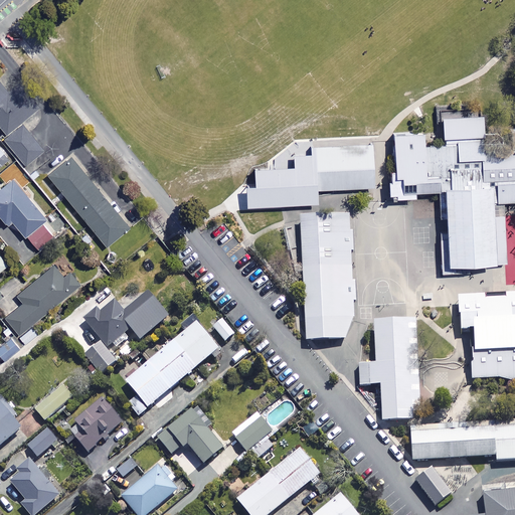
[(11,92),(1,78),(0,79),(0,124),(8,134),(40,108),(21,83),(11,92)]
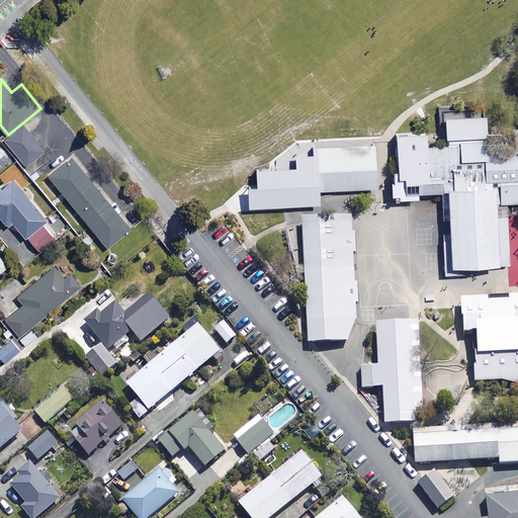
[(389,195),(418,194),(418,190),(439,189),(442,272),(470,271),(469,263),(508,261),(506,198),(517,197),(517,124),(512,124),(513,145),(483,146),(482,112),(444,113),(445,143),(423,144),(423,130),(393,131),(395,166),(386,166),(389,195)]
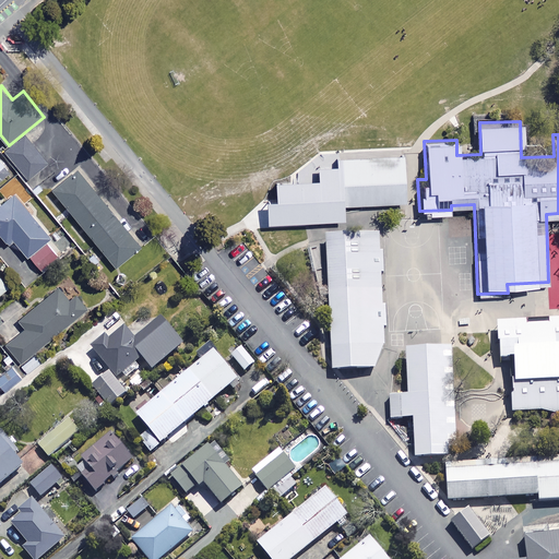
[(48,162),(25,137),(7,154),(28,179),(48,162)]
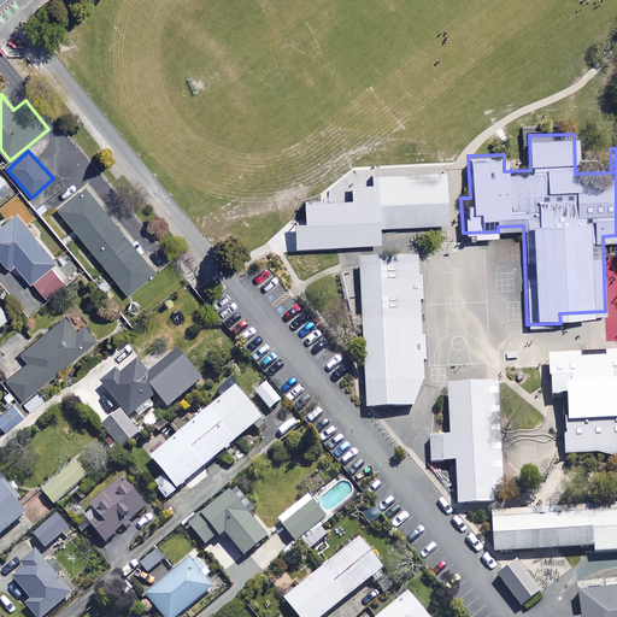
[(447,166),(369,169),(371,223),(448,221),(447,166)]
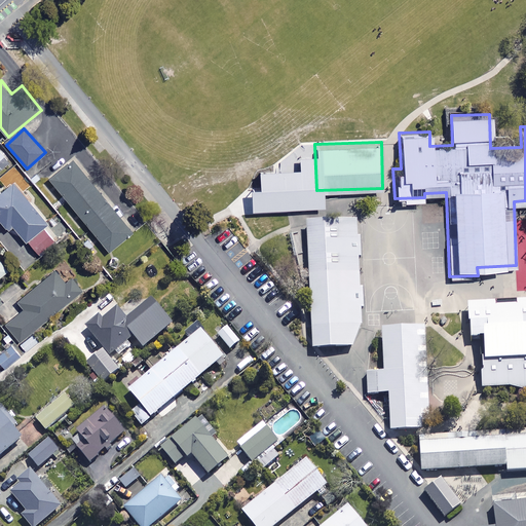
[(0,172),(9,163),(0,152),(0,172)]
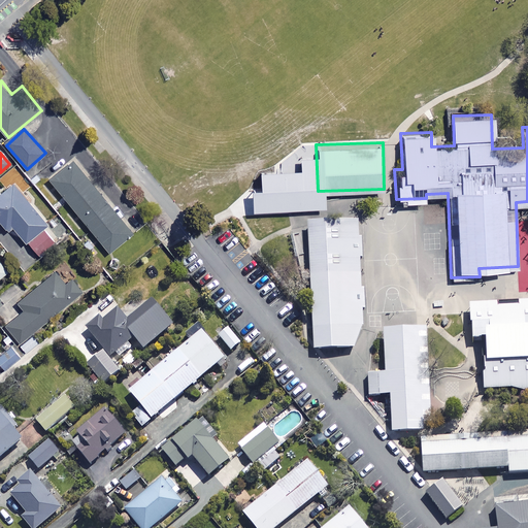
[(134,233),(75,161),(52,179),(110,253),(134,233)]
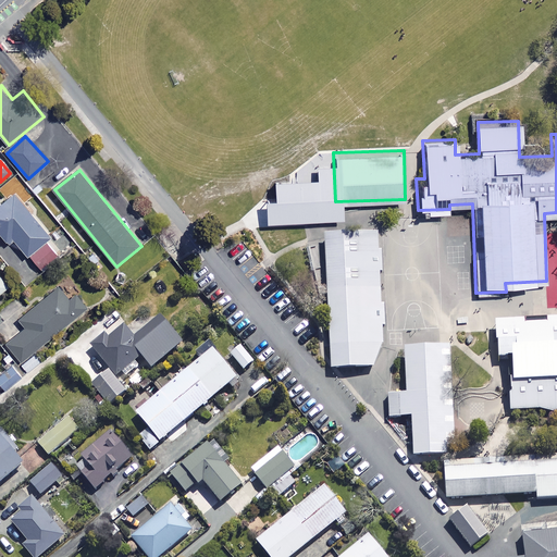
[(51,239),(15,197),(0,210),(0,234),(9,244),(14,239),(42,273),(59,259),(46,244),(51,239)]
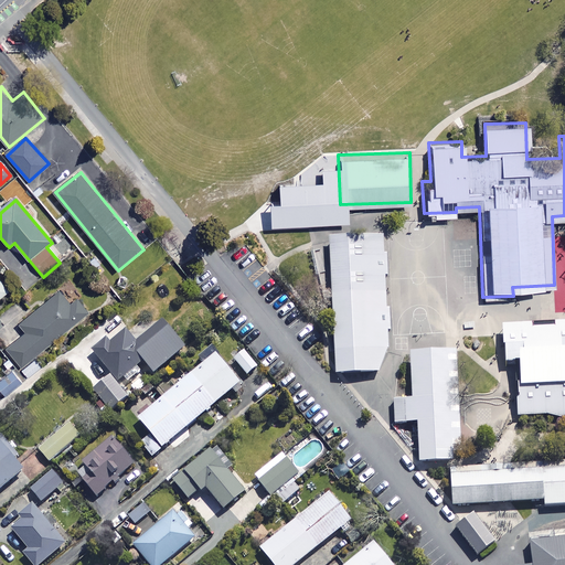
[(382,234),(329,237),(337,373),(377,371),(387,349),(382,234)]
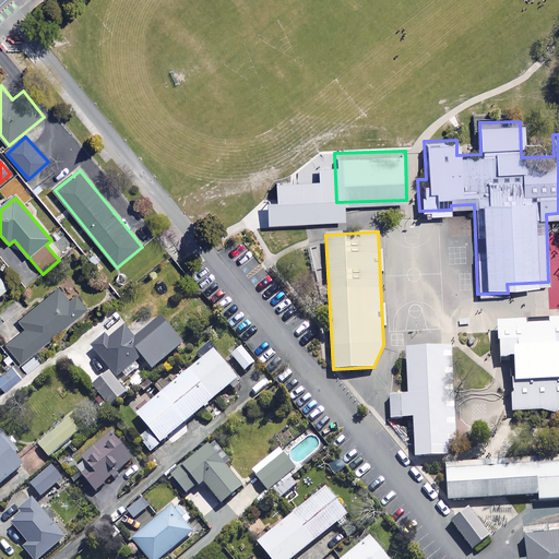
[(3,343),(27,371),(39,361),(31,351),(85,306),(74,293),(67,299),(56,286),(16,319),(23,328),(3,343)]
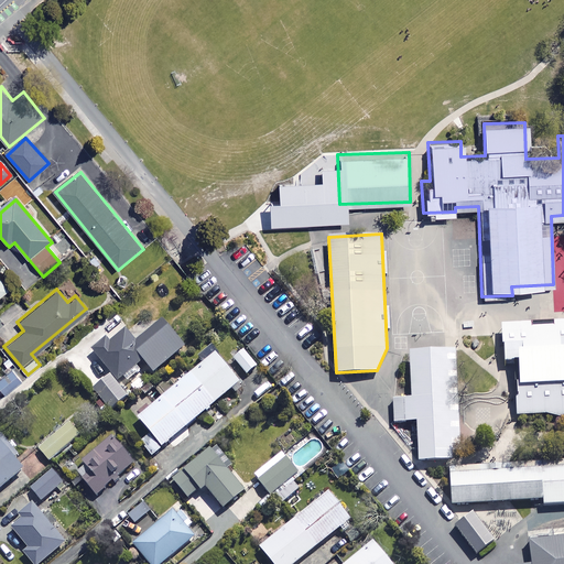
[(563,318),(501,322),(503,365),(514,366),(516,413),(548,412),(563,416),(563,318)]
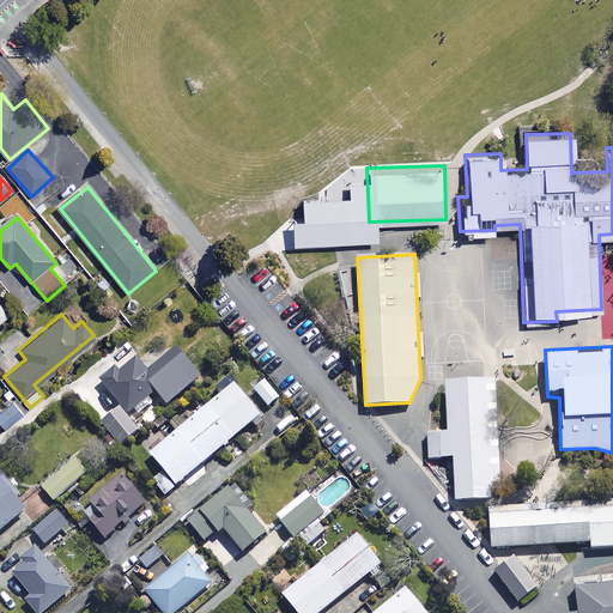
[(198,380),(174,350),(145,372),(134,359),(117,374),(114,370),(97,383),(119,408),(99,424),(120,448),(138,432),(125,417),(133,411),(137,416),(158,399),(164,407),(198,380)]
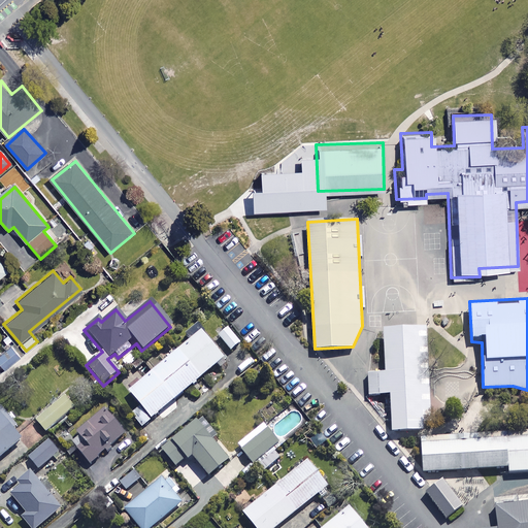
[(424,327),(385,329),(387,371),(365,372),(367,395),(388,394),(390,431),(430,429),(424,327)]
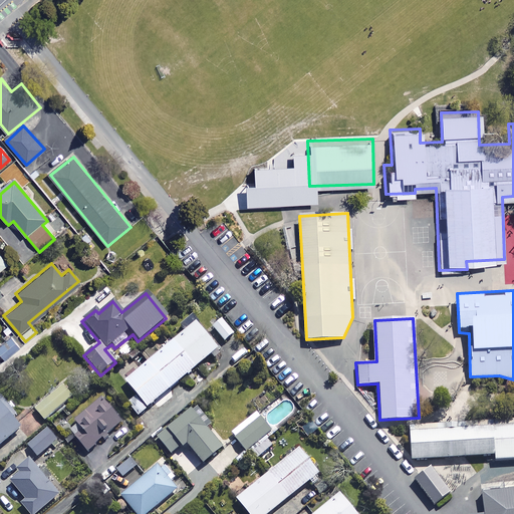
[(231,333),(219,319),(210,327),(222,341),(231,333)]
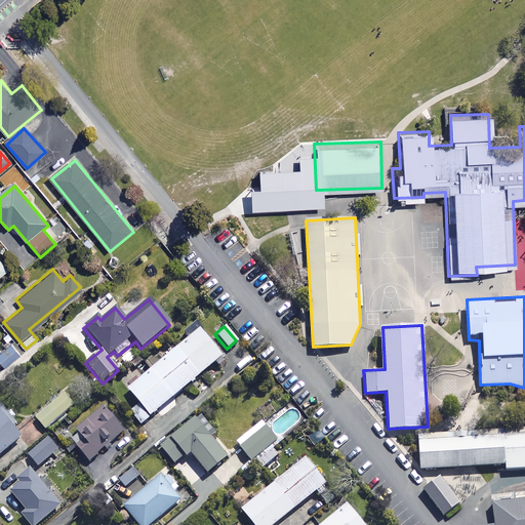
[(221,356),(199,329),(127,389),(139,403),(130,410),(142,423),(221,356)]
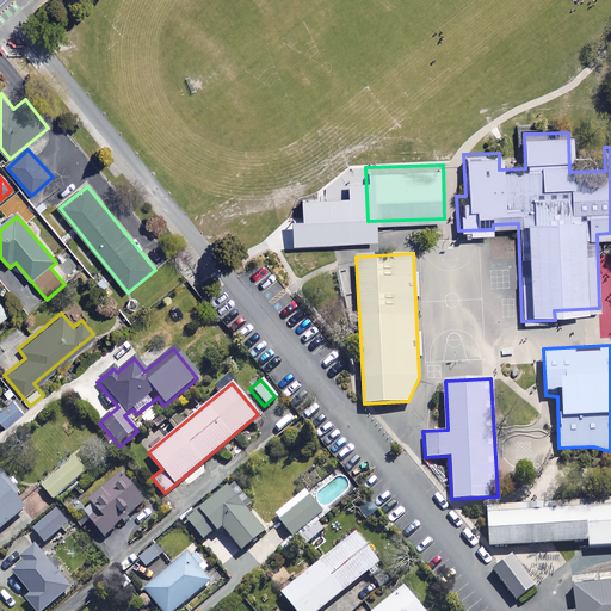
[(22,413),(11,399),(0,406),(0,423),(4,427),(22,413)]
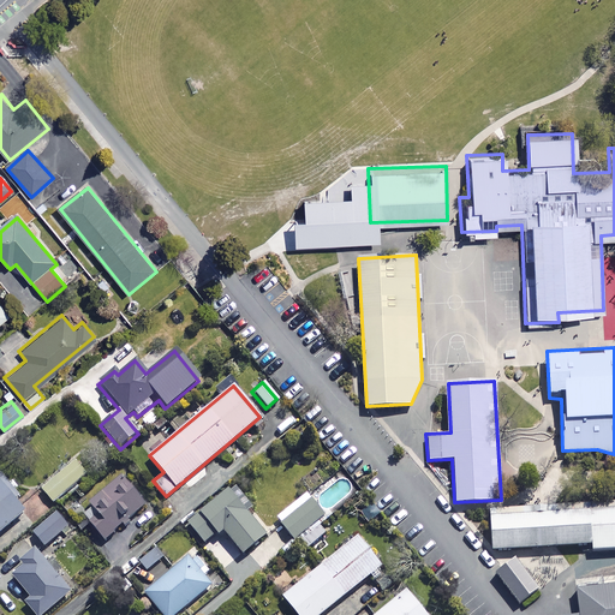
[(87,475),(73,460),(40,489),(52,505),(87,475)]
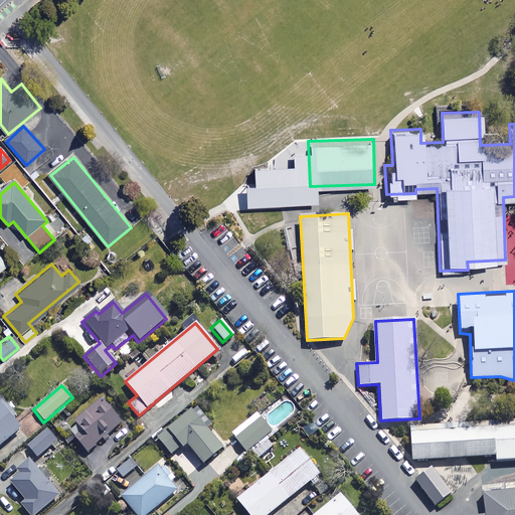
[(15,415),(0,398),(0,445),(18,428),(10,419),(15,415)]
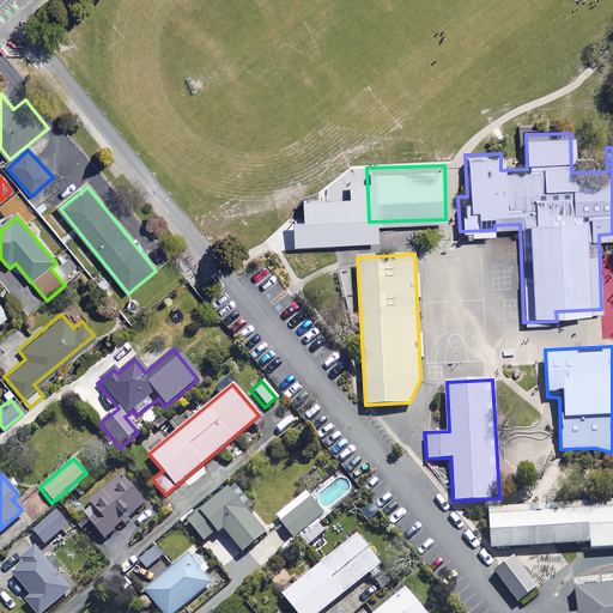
[(144,504),(120,475),(89,503),(97,514),(89,521),(104,539),(144,504)]
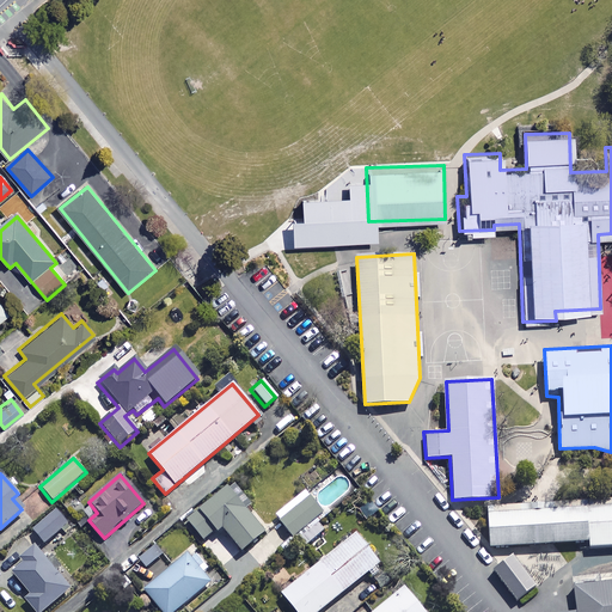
[(264,532),(226,487),(187,520),(203,540),(220,527),(240,551),(264,532)]
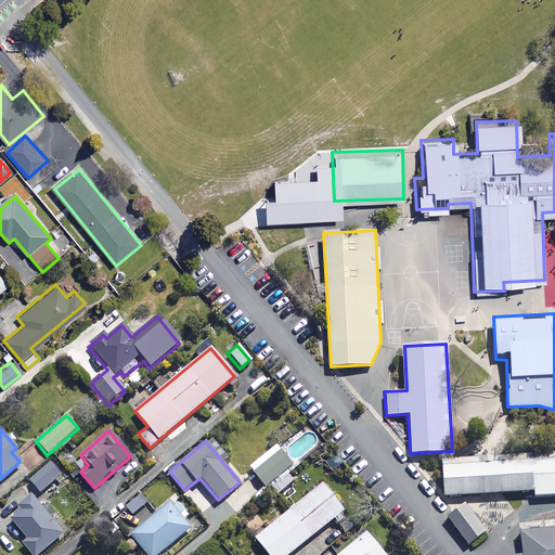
[(292,468),(276,447),(248,468),(265,489),(292,468)]
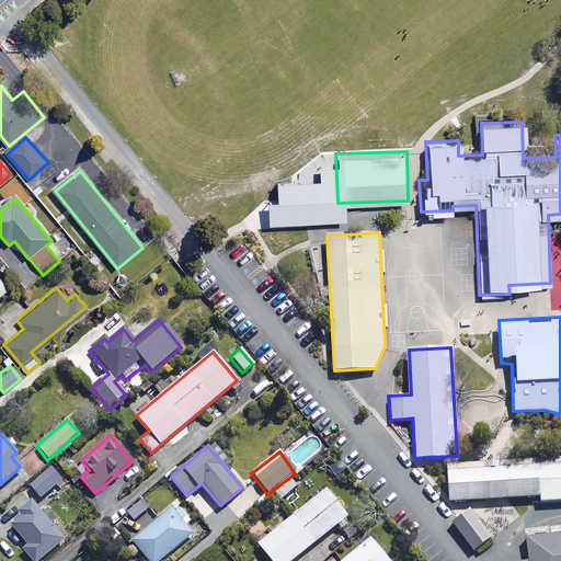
[(560,457),(446,464),(447,500),(539,495),(539,501),(560,499),(560,457)]
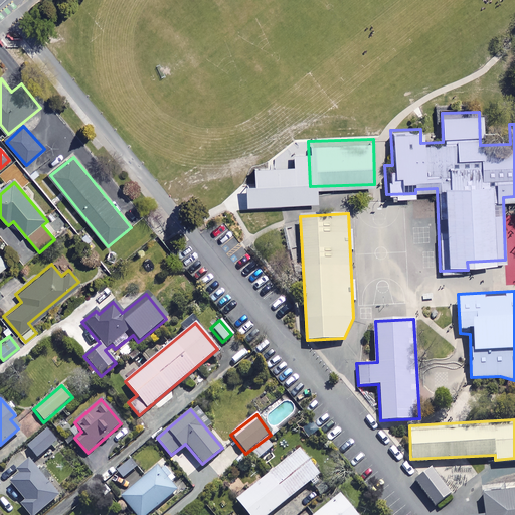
[(56,442),(45,430),(26,447),(44,468),(59,454),(52,446),(56,442)]
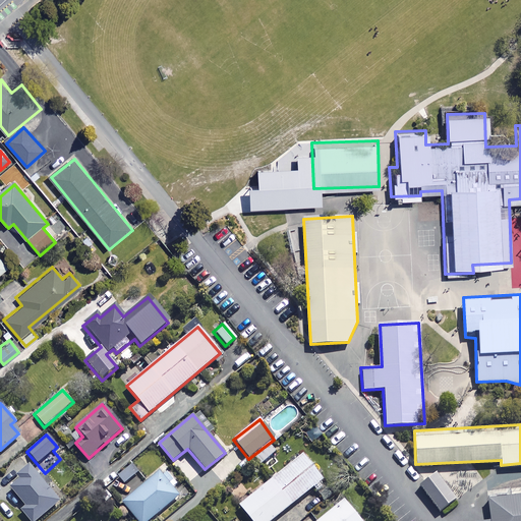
[(249,520),(269,520),(311,487),(314,493),(322,486),(317,482),(321,479),(300,455),(237,506),(249,520)]
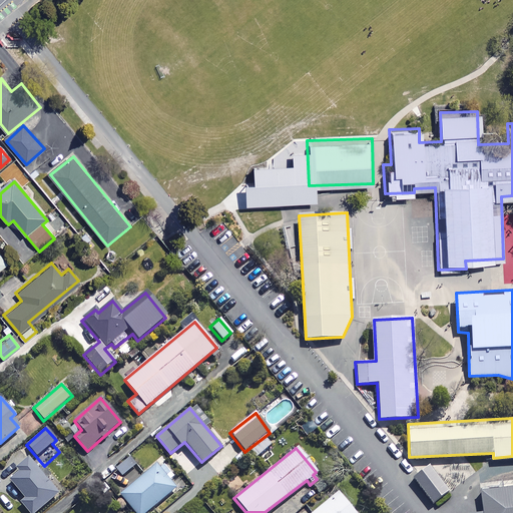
[(136,465),(129,457),(115,470),(122,477),(136,465)]
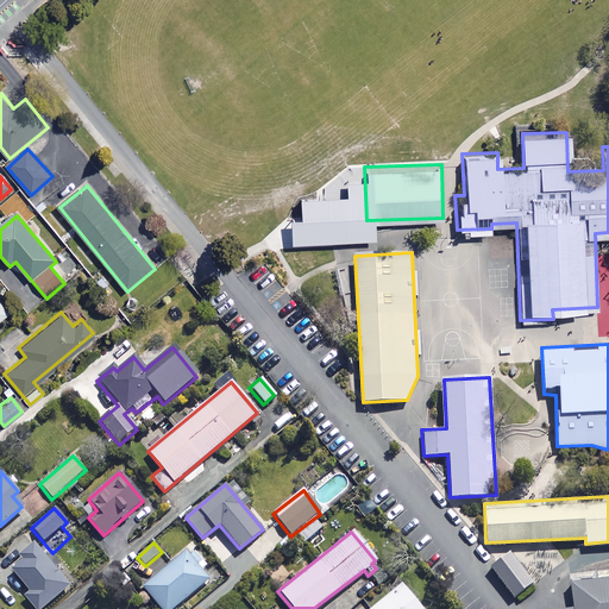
[(42,608),(70,585),(35,545),(20,557),(24,562),(12,571),(30,592),(25,597),(35,608),(42,608)]
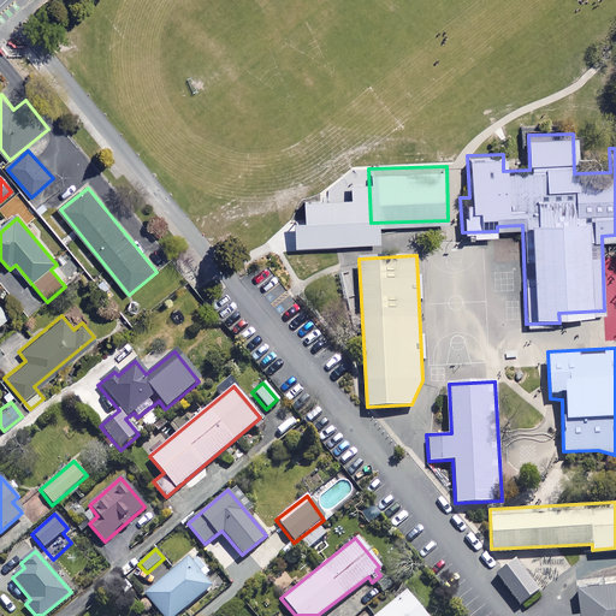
[(207,573),(191,554),(143,593),(161,615),(173,615),(209,586),(202,578),(207,573)]
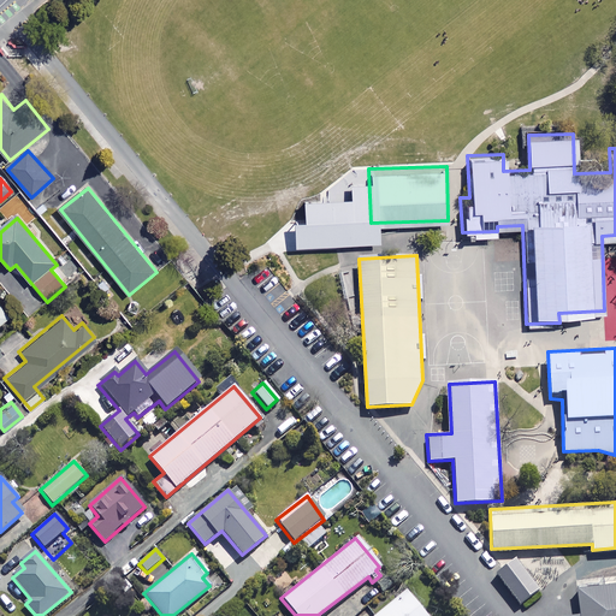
[(502,568),(495,573),(519,605),(539,590),(515,557),(502,568)]
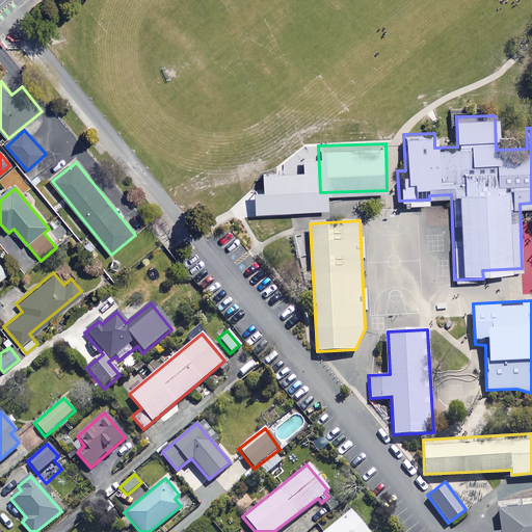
[(531,531),(531,503),(498,507),(501,531),(488,531),(531,531)]
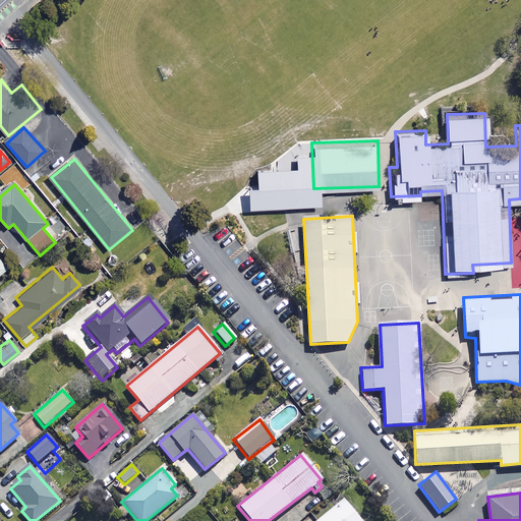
[(359,520),(342,500),(315,520),(359,520)]
